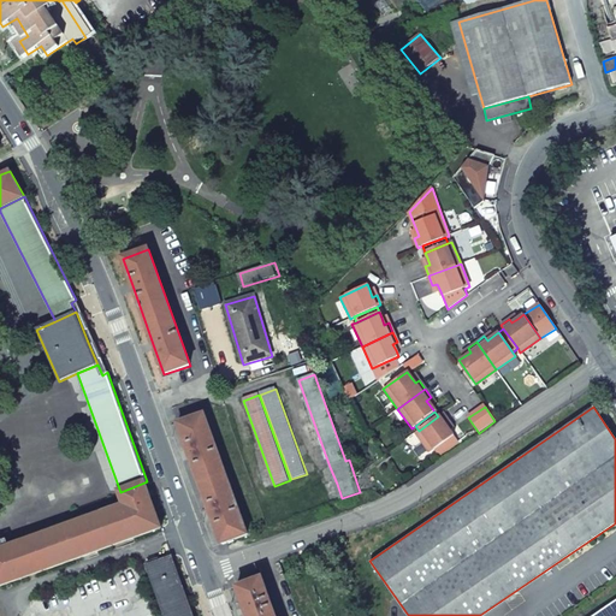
[(419,431),(415,433),(428,452),(452,436),(449,431),(444,425),(448,421),(442,413),(438,416),(419,431)]
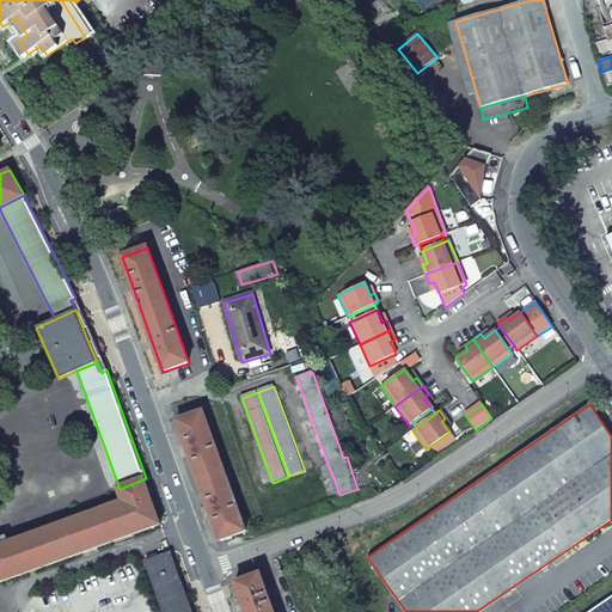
[(203,411),(177,421),(188,452),(209,510),(220,540),(246,531),(203,411)]
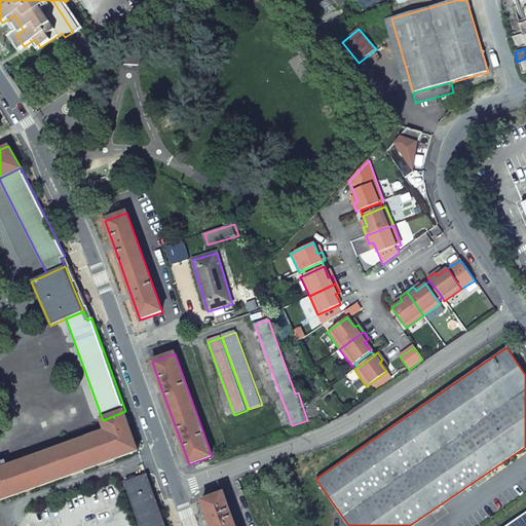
[(137,448),(126,420),(123,412),(103,420),(106,430),(6,466),(3,457),(0,458),(0,500),(138,451),(137,448)]
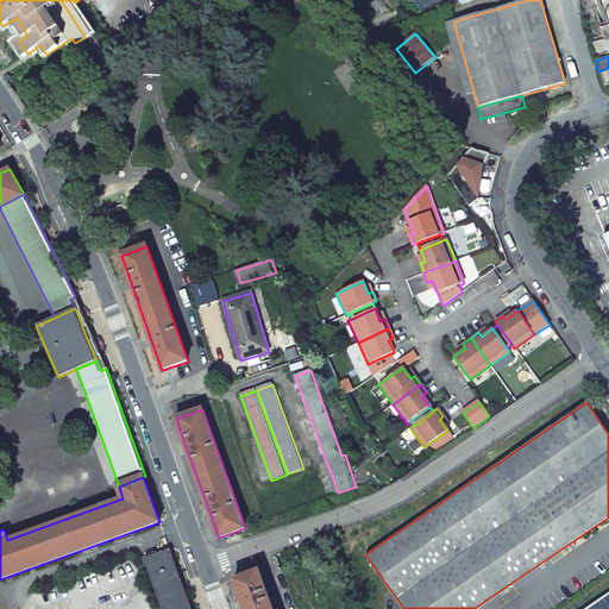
[(190,608),(170,550),(145,559),(162,608),(190,608)]
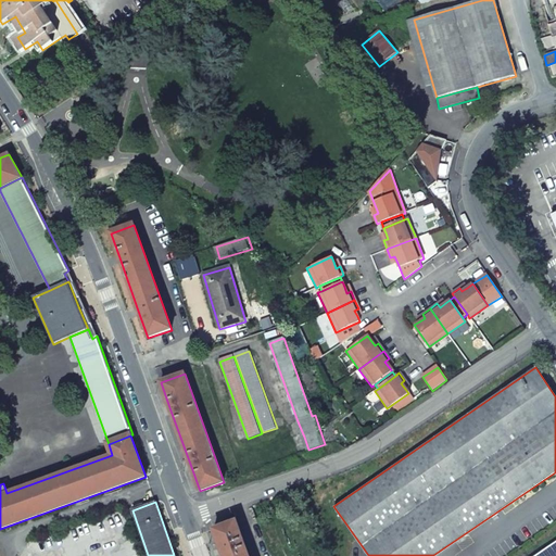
[(248,555),(236,521),(214,529),(222,552),(223,555),(248,555)]
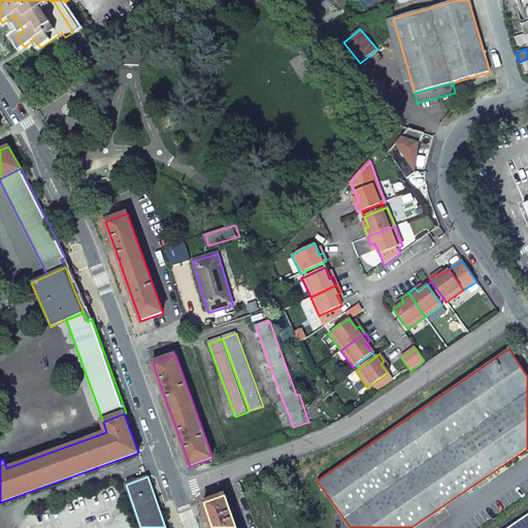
[(527,527),(527,515),(508,527),(527,527)]
